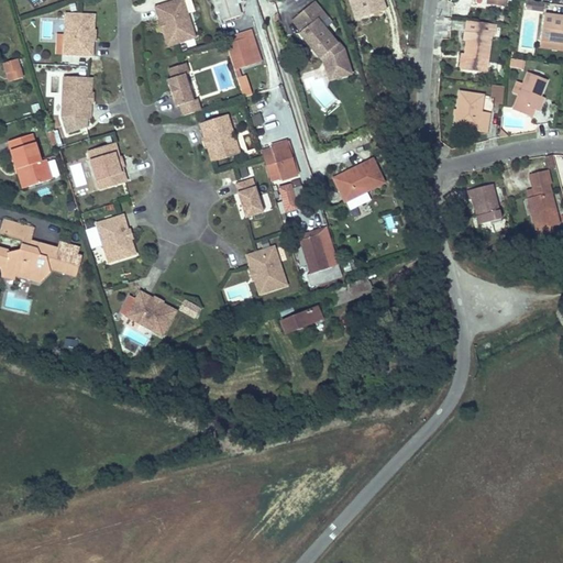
[(172,0),(156,6),(161,17),(163,17),(169,35),(167,36),(169,46),(196,37),(183,0),(172,0)]
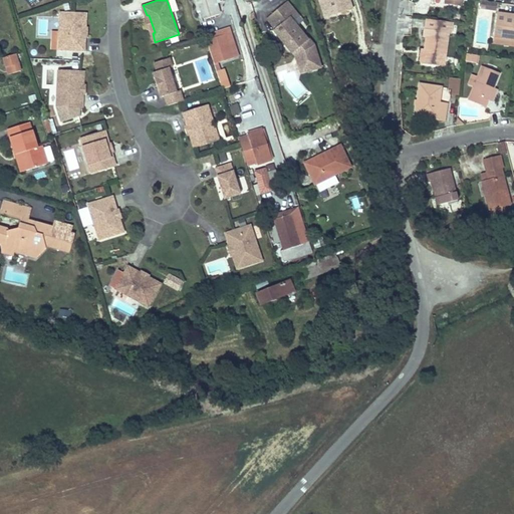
[(216,0),(195,0),(194,0),(201,21),(221,14),(216,0)]
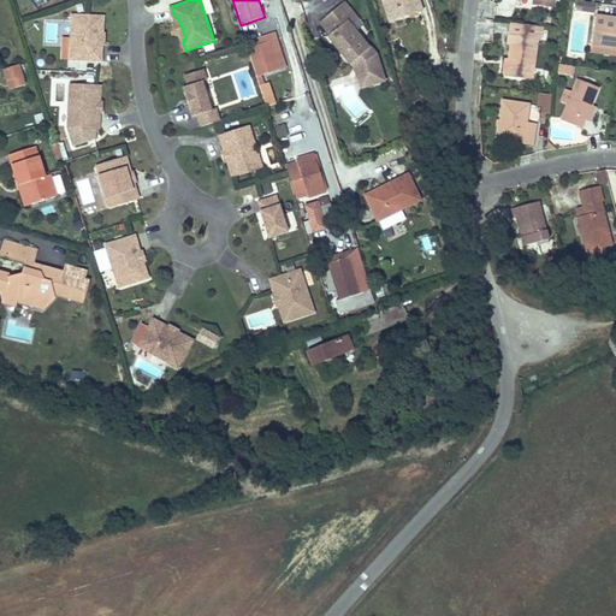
[(402,17),(401,13),(419,7),(416,0),(381,0),(389,21),(402,17)]
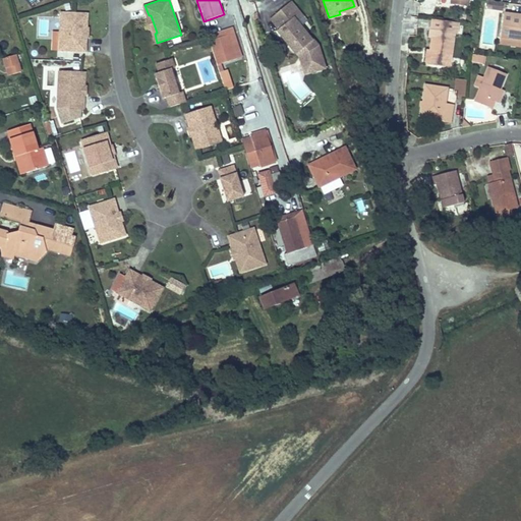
[(278,29),(275,31),(294,54),(295,54),(298,57),(300,66),(307,64),(309,64),(311,71),(326,67),(319,45),(313,39),(312,39),(301,25),(294,17),(301,12),(291,1),(275,14),(283,24),(278,29)]
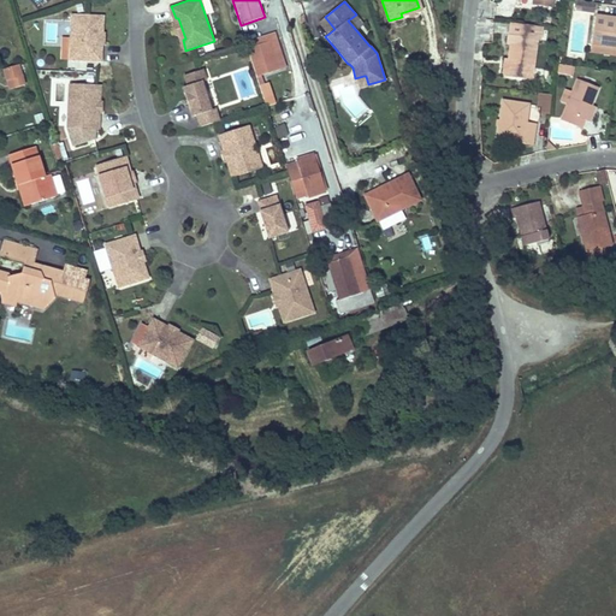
[(356,15),(348,21),(356,30),(363,24),(356,15)]
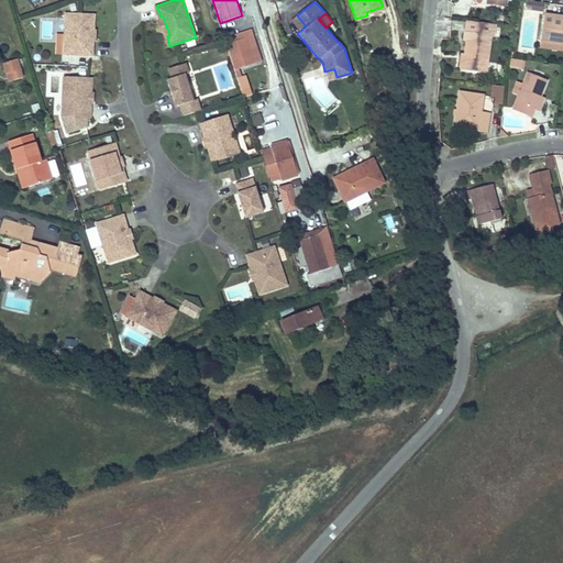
[(562,17),(543,14),(540,40),(562,43),(562,17)]
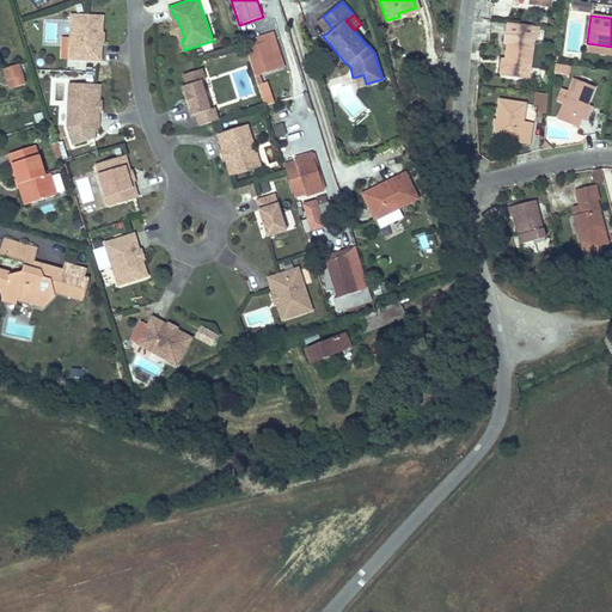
[(99,62),(101,53),(96,53),(97,30),(101,30),(102,18),(86,18),(71,17),(69,61),(99,62)]
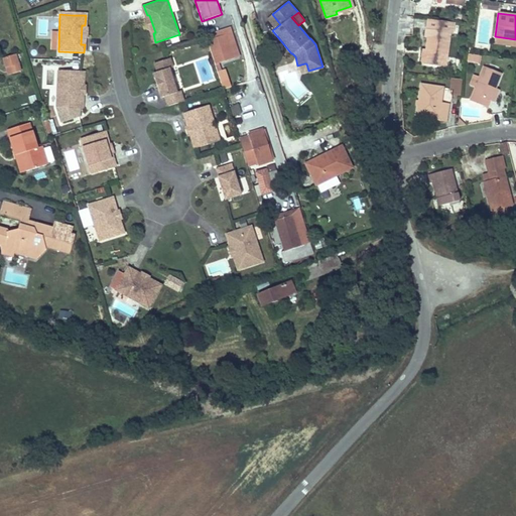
[(272,14),(267,18),(275,28),(280,24),(272,14)]
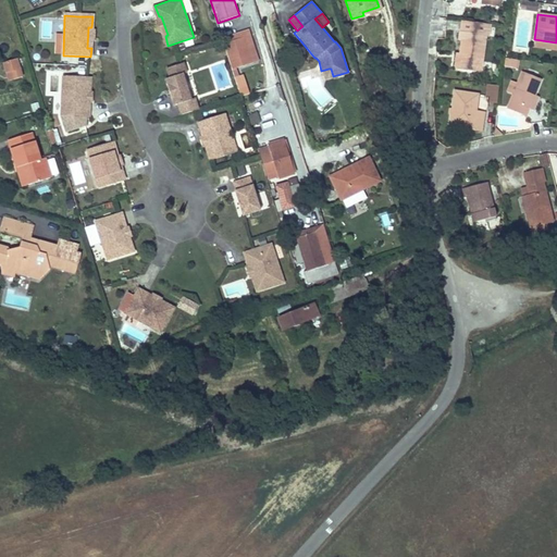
[(161,16),(159,16),(160,21),(157,22),(160,33),(163,32),(165,36),(168,35),(161,16)]
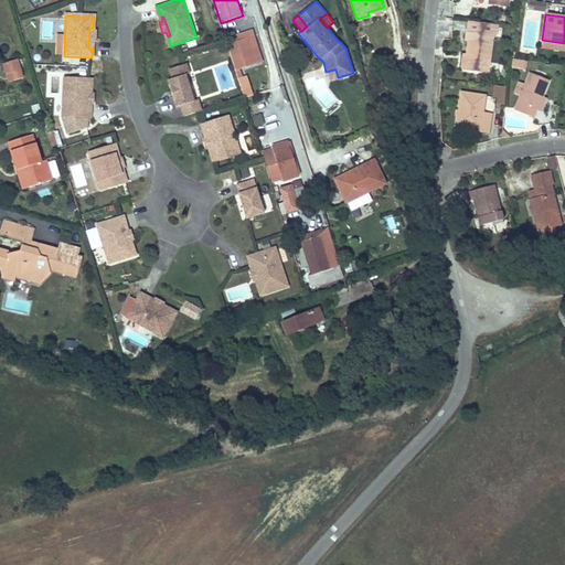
[(465,54),(464,70),(471,71),(487,74),(491,35),(493,35),(494,24),(468,20),(467,32),(466,32),(465,41),(467,41),(465,54)]
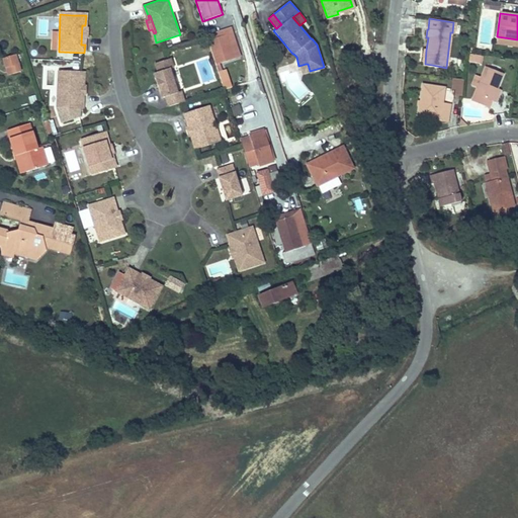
[(235,58),(228,34),(208,40),(216,65),(220,63),(235,58)]
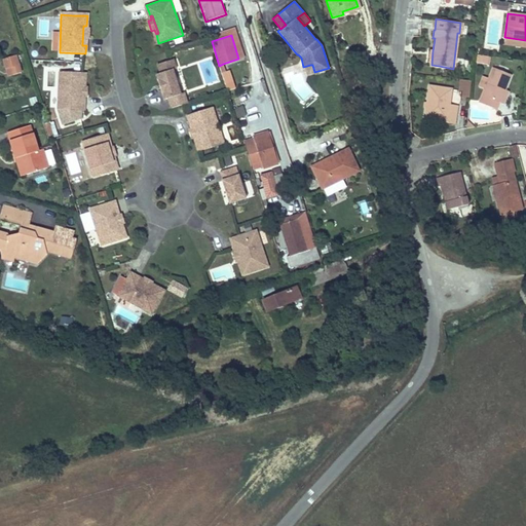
[(525,40),(504,37),(503,44),(525,47),(525,40)]
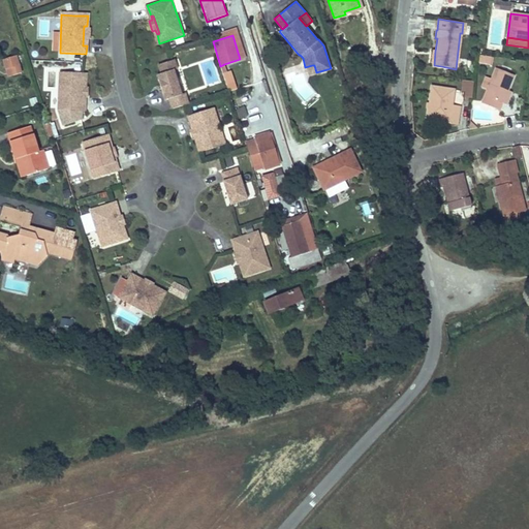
[(178,55),(182,66),(190,63),(186,52),(178,55)]
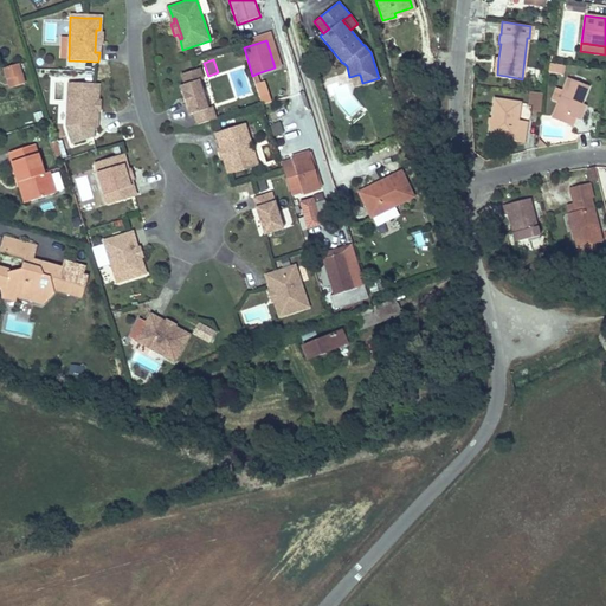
[(2,68),(6,79),(10,78),(12,86),(25,82),(19,63),(2,68)]
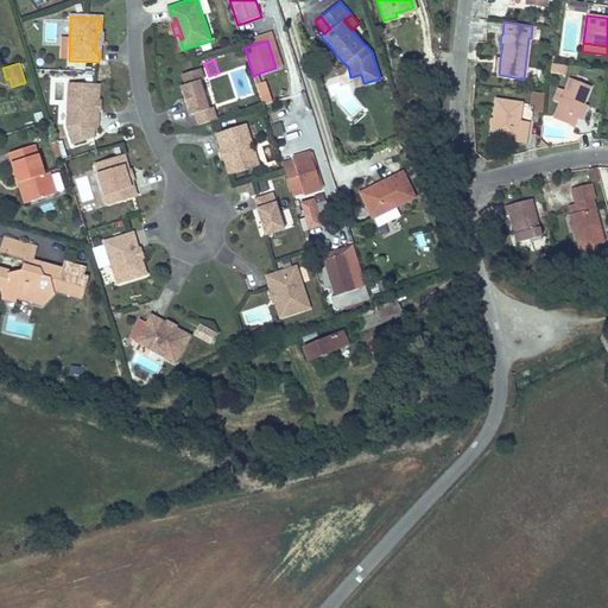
[(551,64),(550,73),(562,75),(563,65),(551,64)]
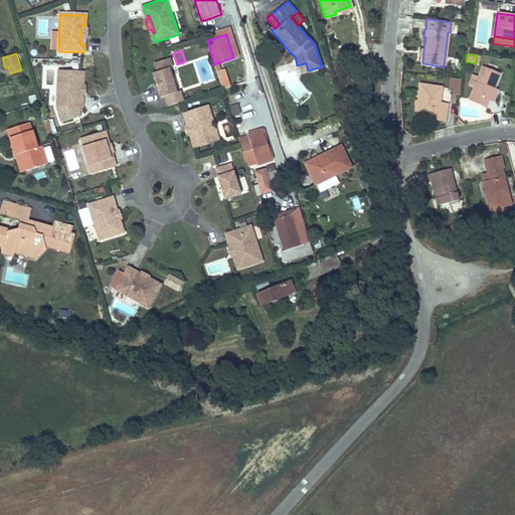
[(164,98),(168,108),(185,102),(182,92),(178,94),(170,68),(174,66),(171,58),(154,64),(156,72),(153,73),(161,99),(164,98)]
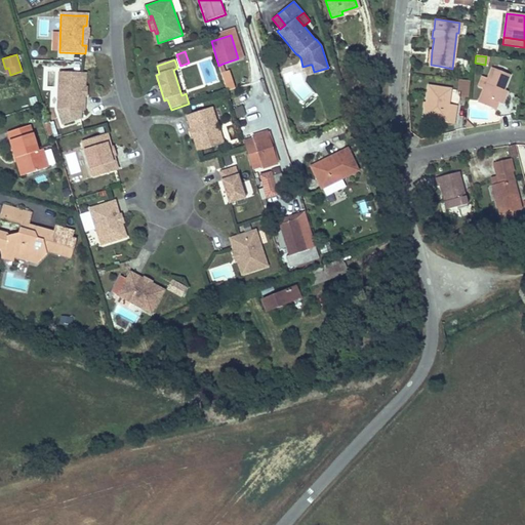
[(230,71),(226,73),(223,64),(218,66),(221,74),(226,86),(228,86),(229,91),(236,89),(234,84),(230,71)]
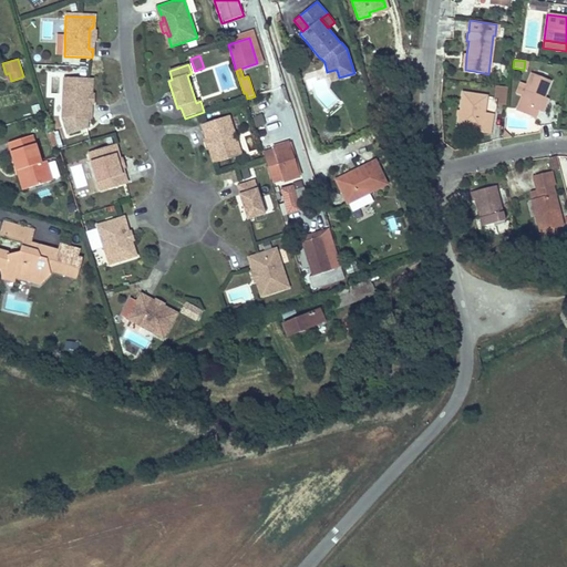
[(337,70),(334,70),(327,72),(330,81),(339,78),(337,70)]
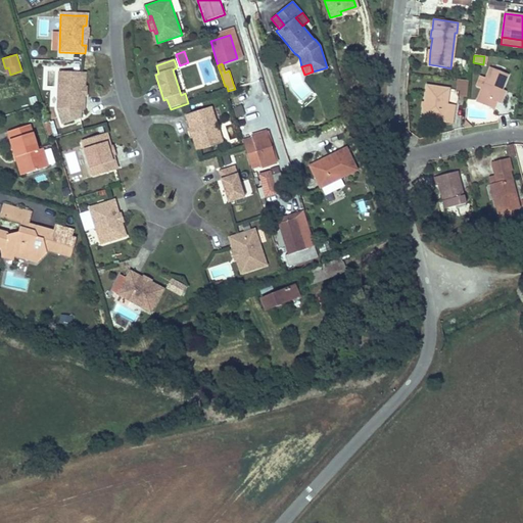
[(492,100),(496,102),(501,91),(507,75),(490,67),(476,102),(488,108),(492,100)]
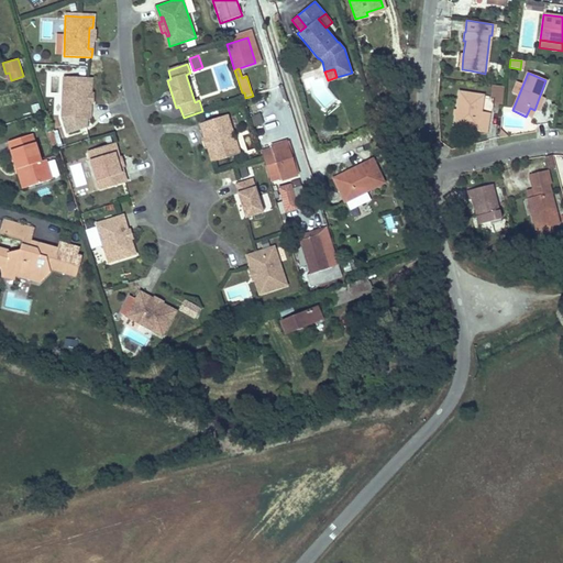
[(90,119),(91,109),(87,109),(88,88),(91,88),(91,78),(64,77),(63,118),(67,133),(86,128),(87,119),(90,119)]
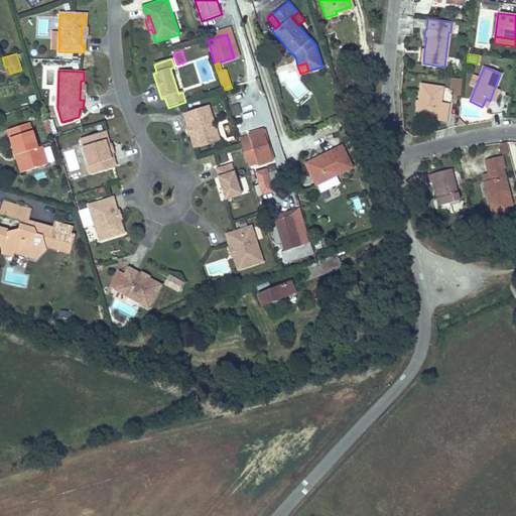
[(460,95),(461,80),(450,79),(449,88),(454,88),(454,95),(460,95)]
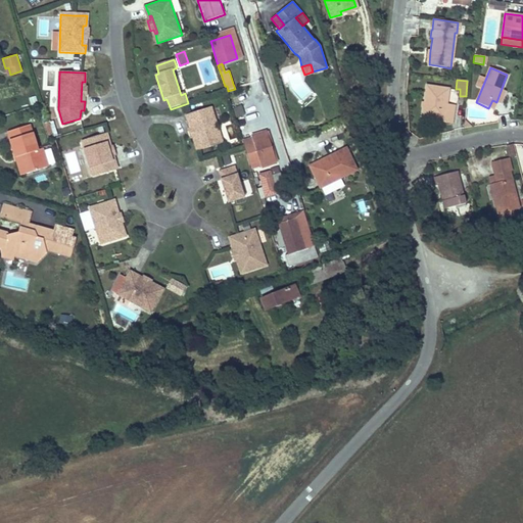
[(422,115),(434,117),(443,119),(442,122),(452,124),(454,106),(445,105),(447,89),(426,85),(422,115)]
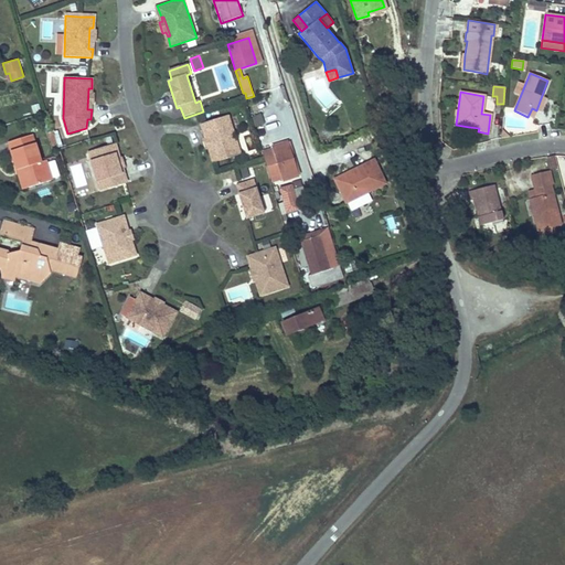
[(38,102),(31,104),(33,113),(41,110),(38,102)]
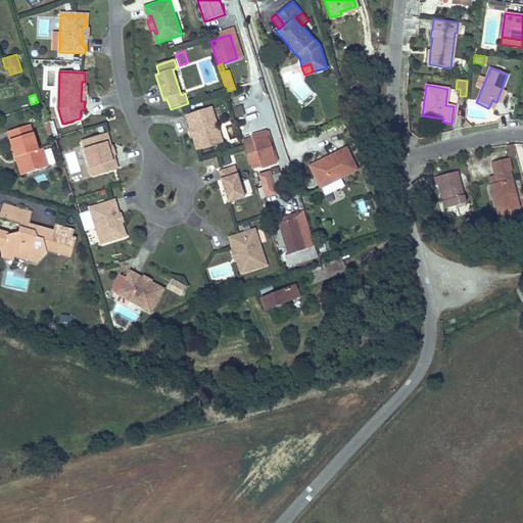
[(241,102),(232,104),(235,117),(244,116),(241,102)]
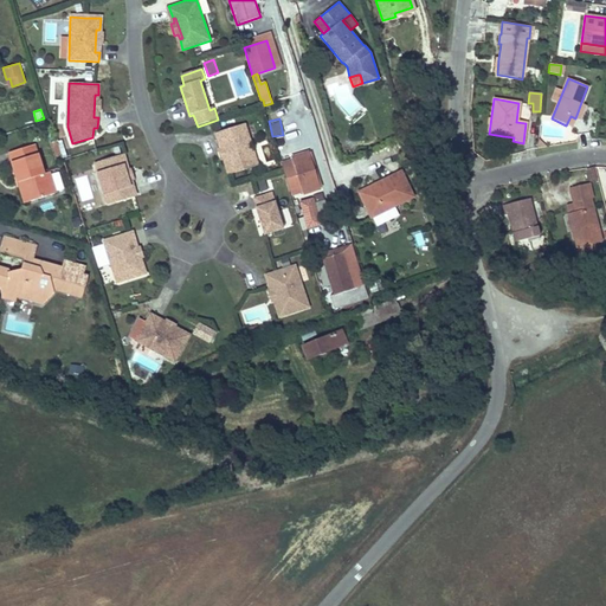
[(218,134),(220,144),(224,143),(230,162),(227,163),(231,176),(260,167),(246,124),(218,134)]
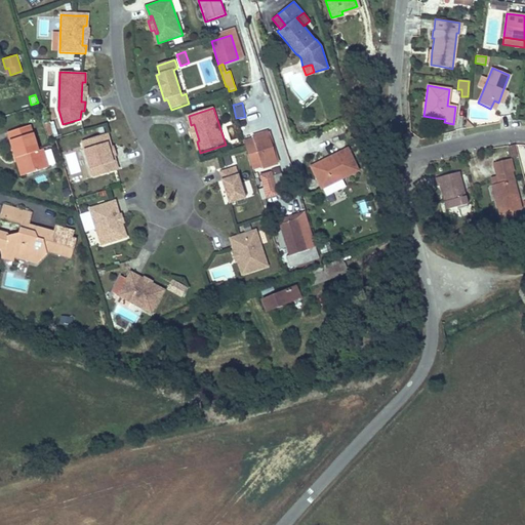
[(295,126),(306,131),(311,121),(300,116),(295,126)]
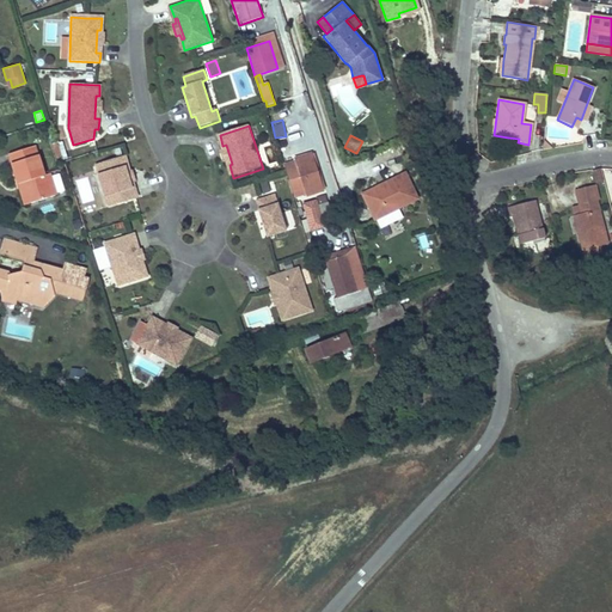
[(226,145),(222,146),(225,151),(221,152),(225,161),(227,160),(230,165),(232,164),(226,145)]
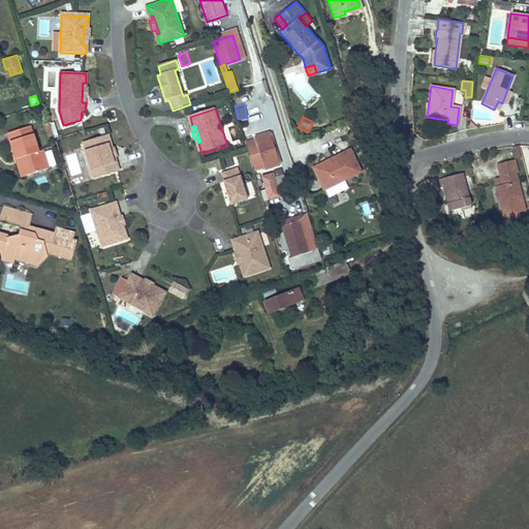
[(7,132),(16,159),(21,158),(26,175),(49,168),(42,150),(37,152),(29,126),(7,132)]
